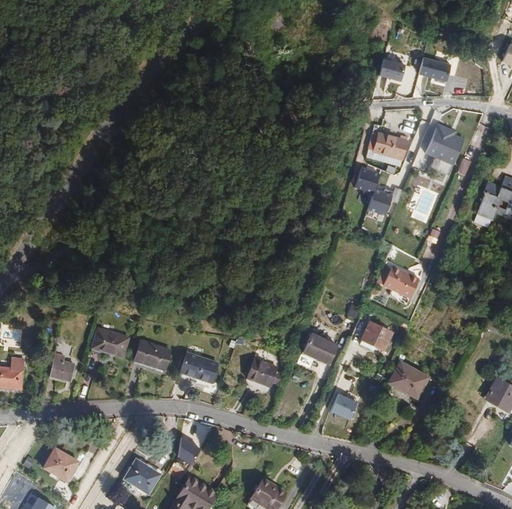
[(511,43),(510,43),(503,62),(511,65),(511,43)]
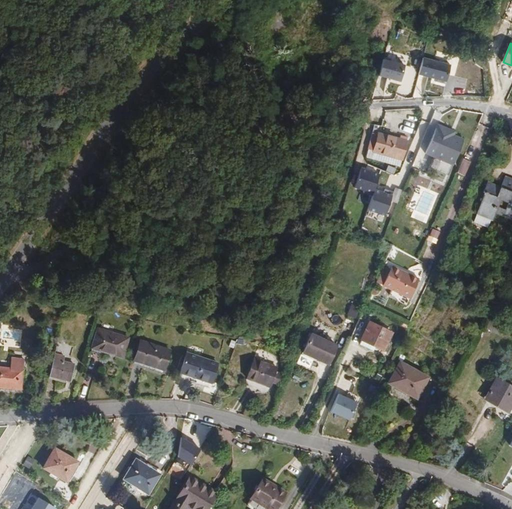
[(404,55),(380,51),(377,74),(401,77),(404,55)]
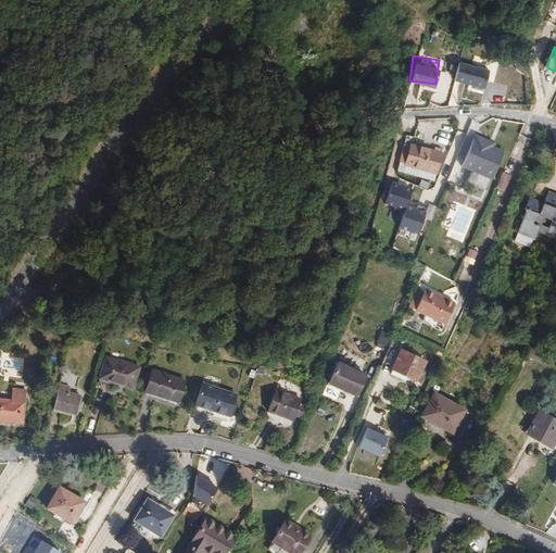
[(490,67),(459,61),(455,80),(487,87),(490,67)]
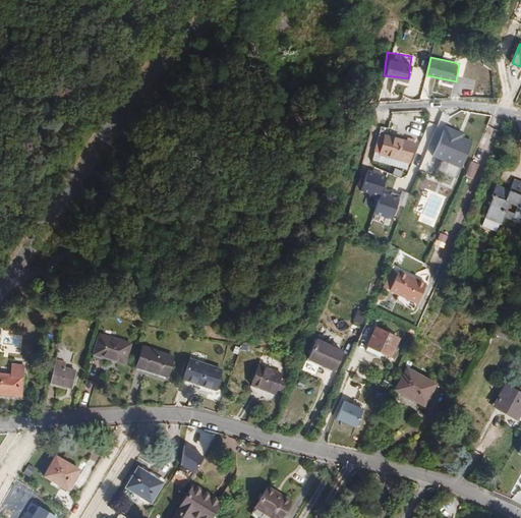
[(472,139),(463,135),(464,132),(445,125),(432,156),(441,159),(441,160),(446,161),(443,169),(449,172),(449,173),(457,176),(461,167),(472,139)]
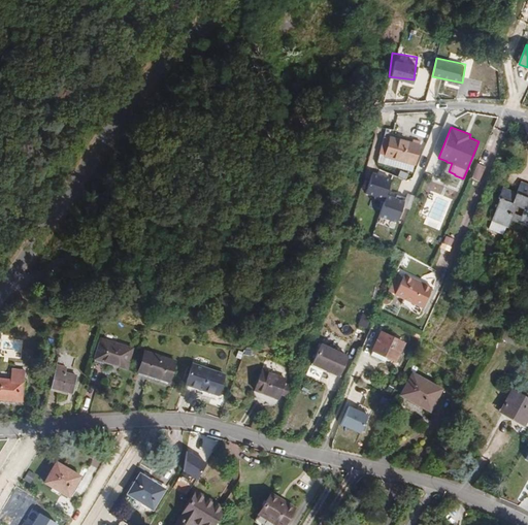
[(415,165),(420,146),(420,143),(421,140),(413,137),(411,141),(391,136),(385,158),(415,165)]
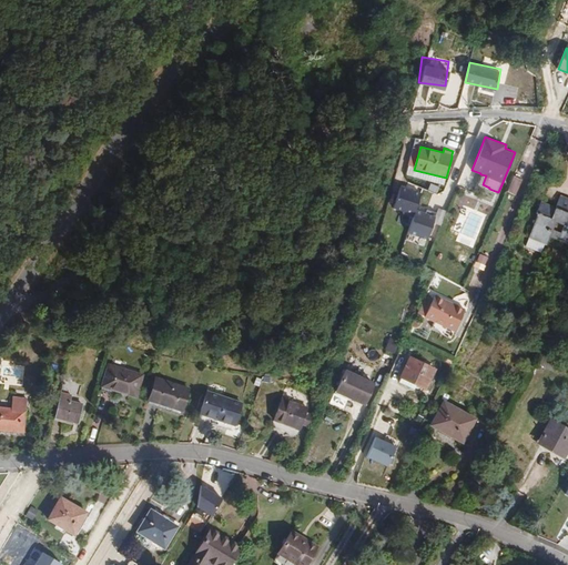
[(515,174),(508,190),(516,193),(523,178),(515,174)]
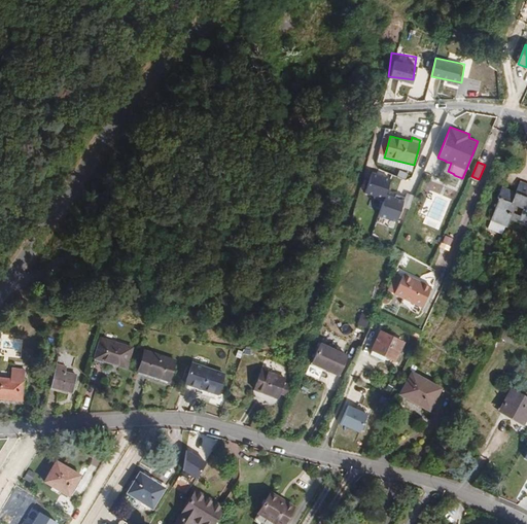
[(363,188),(384,196),(391,174),(371,168),(363,188)]
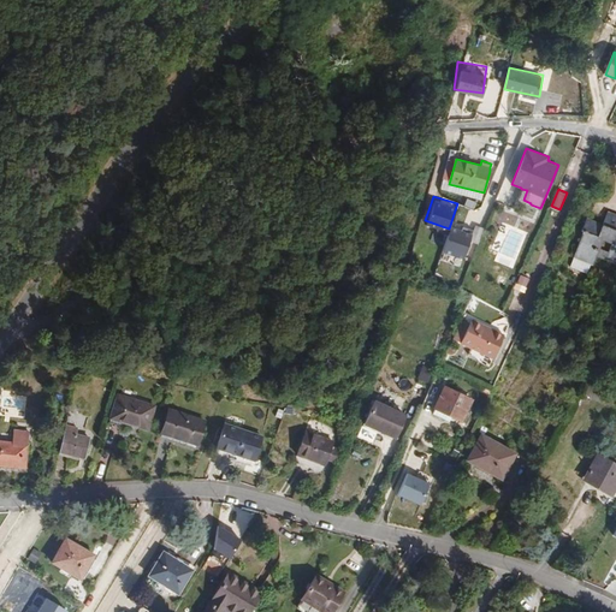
[(609,249),(606,257),(615,260),(615,212),(608,209),(603,223),(586,217),(581,229),(584,230),(574,254),(593,261),(596,254),(599,245),(596,244),(599,232),(599,233),(600,235),(602,236),(603,236),(605,236),(606,235),(605,238),(612,241),(609,249)]
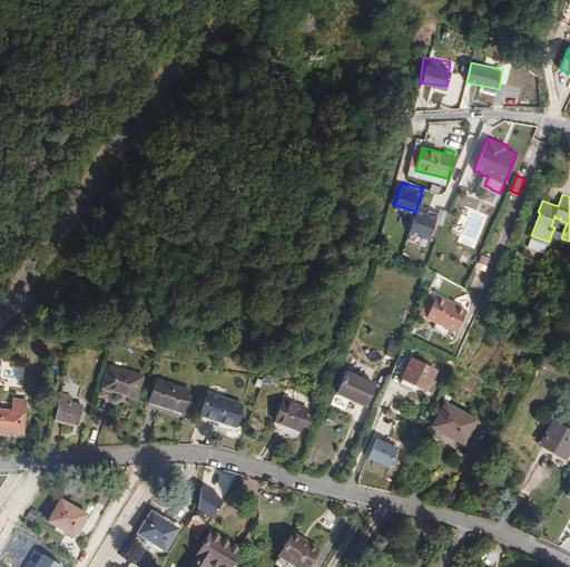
[(438,214),(418,206),(415,212),(408,230),(428,237),(438,214)]
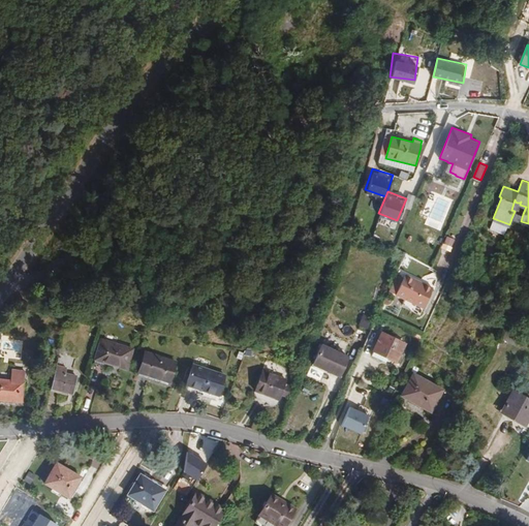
[(515,211),(523,214),(526,207),(520,205),(521,202),(520,203),(518,203),(517,203),(516,202),(515,200),(515,199),(511,210),(515,211)]
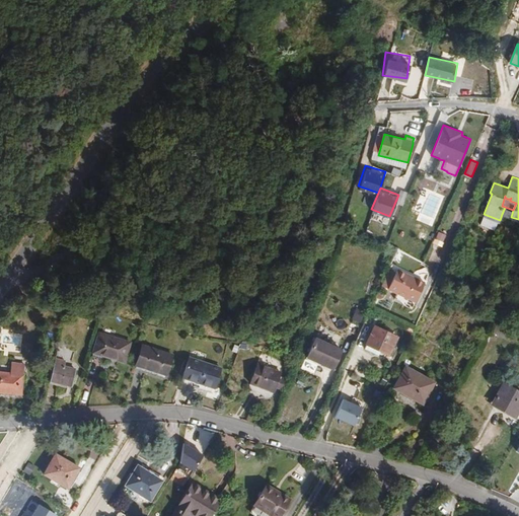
[(511,217),(513,210),(505,207),(502,214),(511,217)]
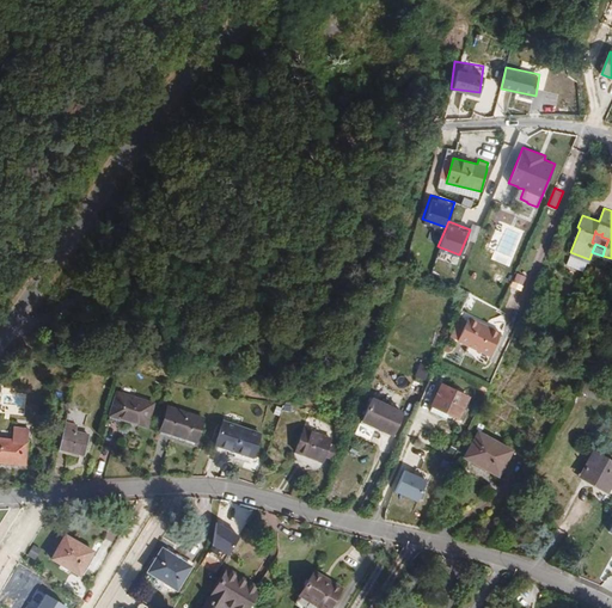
[(526,275),(516,271),(513,280),(522,283),(526,275)]
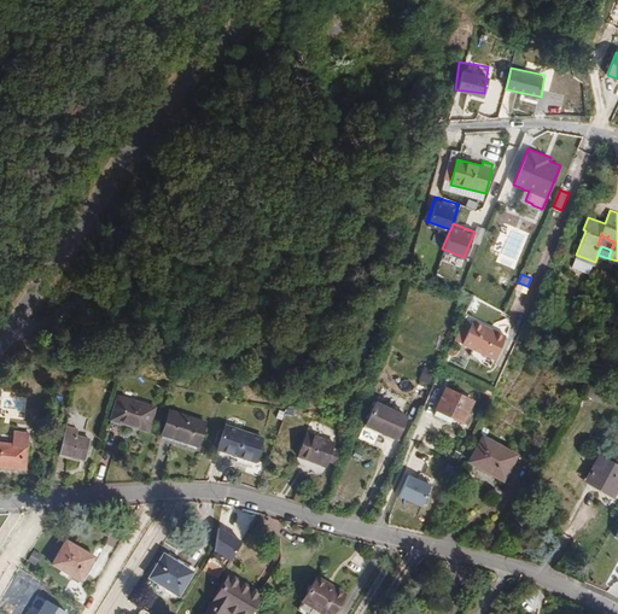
[(472,300),(470,305),(485,313),(488,307),(472,300)]
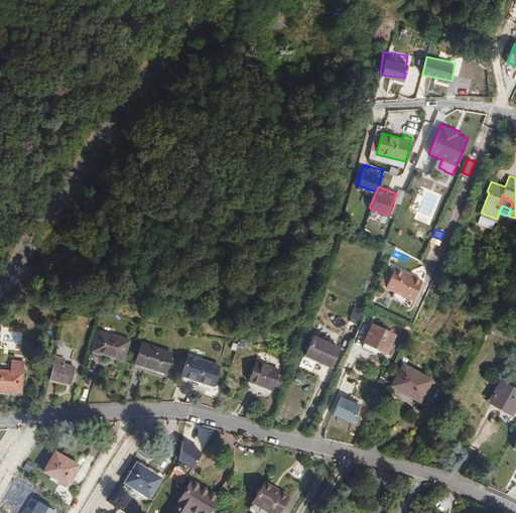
[(404,302),(407,297),(414,300),(423,281),(406,273),(398,269),(389,264),(387,267),(379,284),(389,289),(388,291),(405,299),(404,302)]
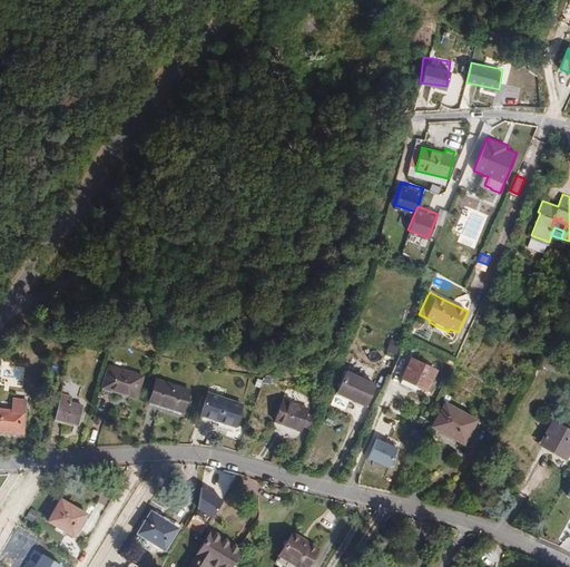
[(562,363),(569,351),(553,342),(548,355),(562,363)]
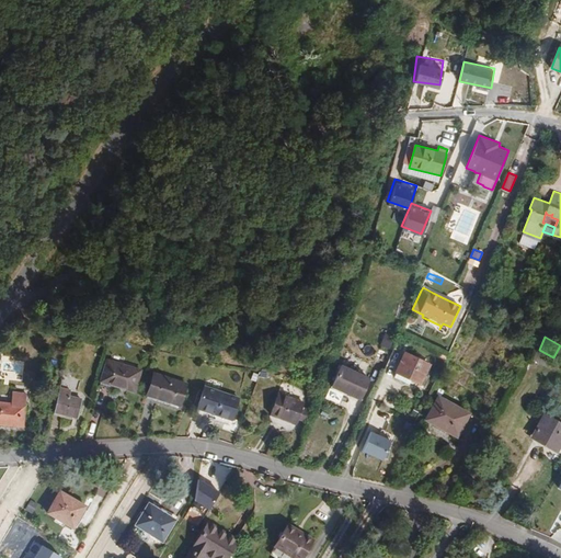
[(420,383),(428,363),(404,352),(393,376),(404,382),(405,379),(412,383),(414,379),(420,383)]
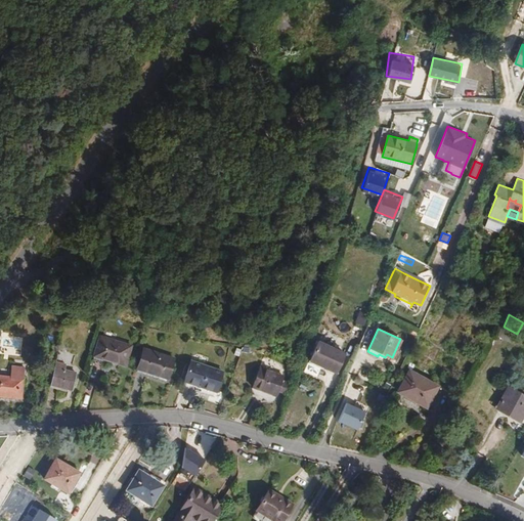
[(135,334),(121,330),(120,335),(133,339),(135,334)]
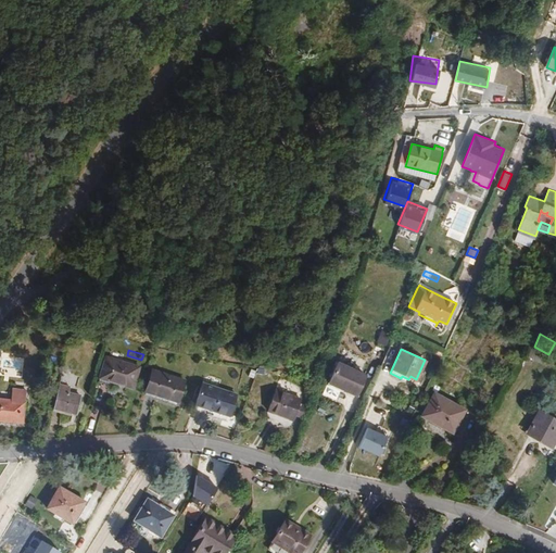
[(103,355),(99,376),(98,380),(113,384),(114,379),(133,384),(137,363),(103,355)]
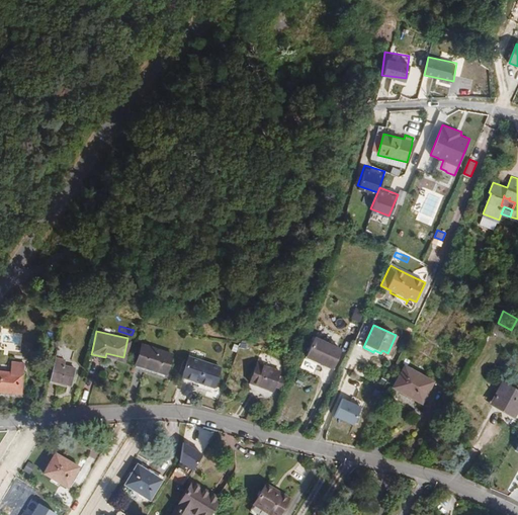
[(333,368),(341,349),(316,338),(308,356),(307,356),(301,367),(315,372),(319,362),(333,368)]
